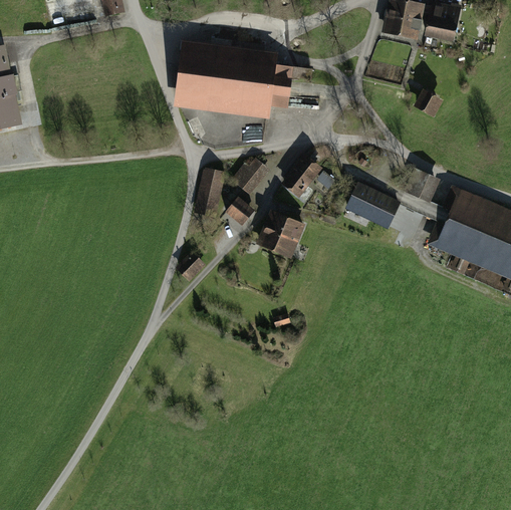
[(425,5),(402,0),(388,0),(381,31),(418,38),(425,5)]
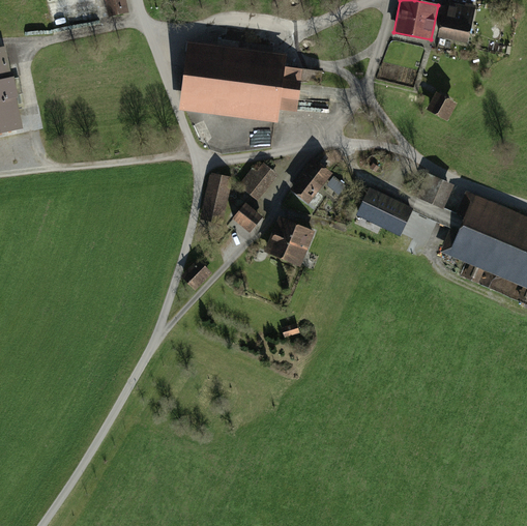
[(470,25),(442,18),(438,34),(465,42),(470,25)]
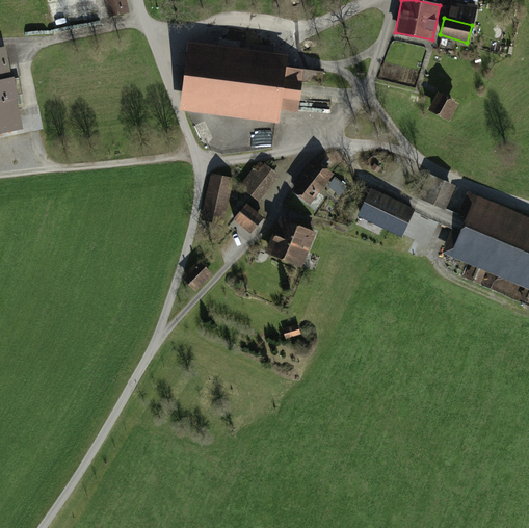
[(289,52),(189,38),(181,108),(275,121),(278,105),(296,107),(300,68),(288,67),(289,52)]
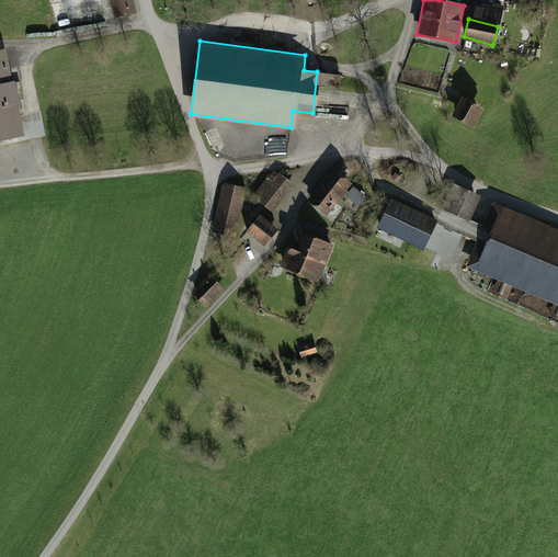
[(4,52),(0,53),(0,140),(22,137),(4,52)]
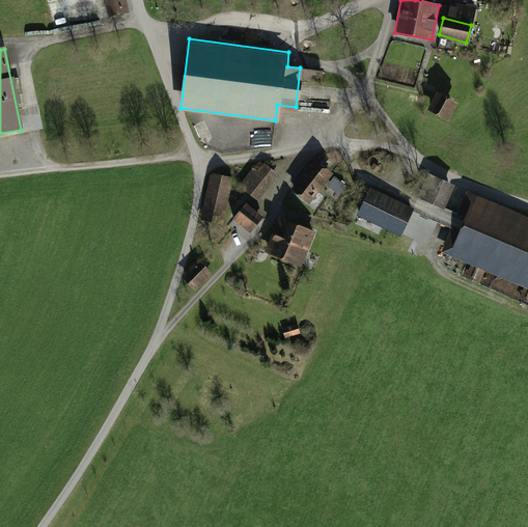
[(457,105),(436,93),(426,110),(447,122),(457,105)]
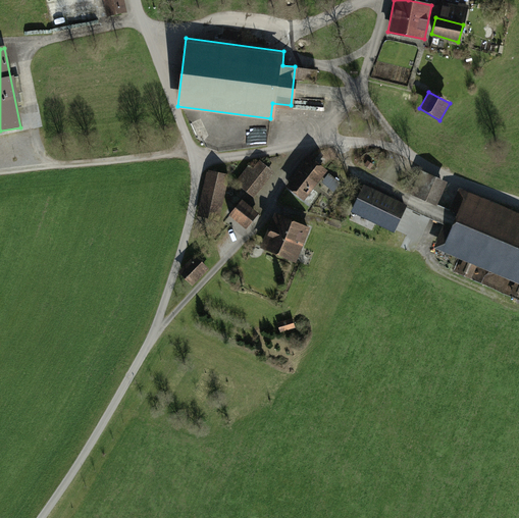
[(256,156),(235,179),(251,195),(272,170),(256,156)]
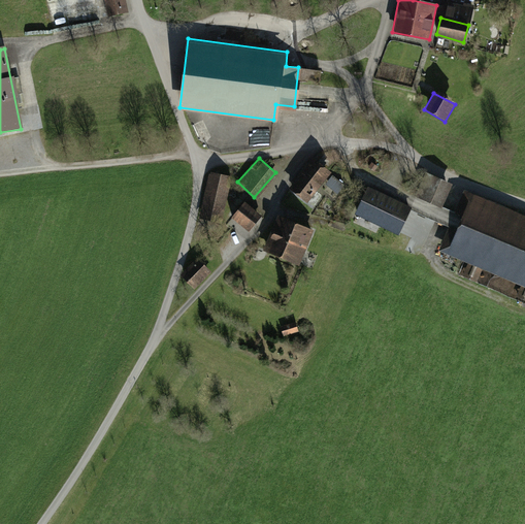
[(314,159),(289,190),(305,203),(330,172),(314,159)]
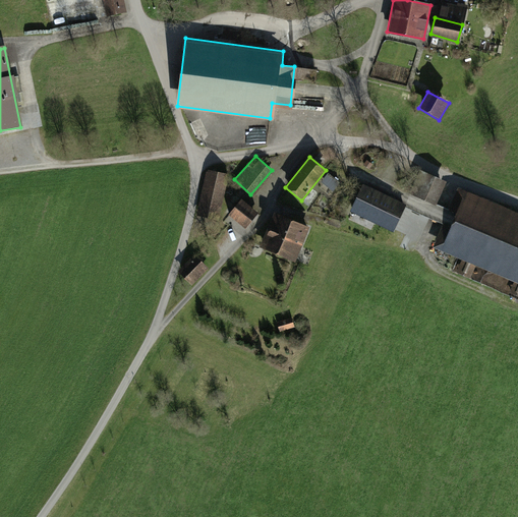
[(227,175),(205,171),(196,215),(219,219),(227,175)]
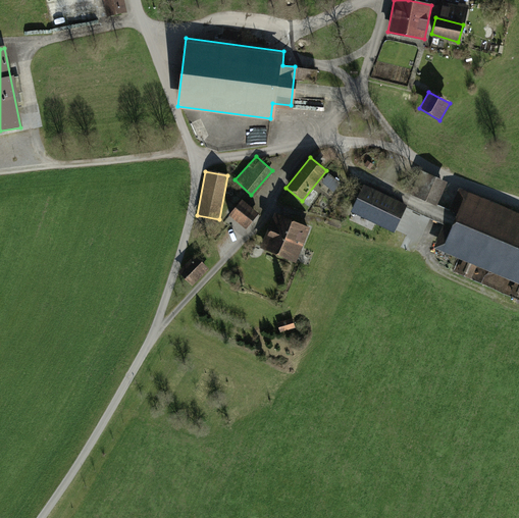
[(406,204),(364,186),(352,214),(394,231),(406,204)]
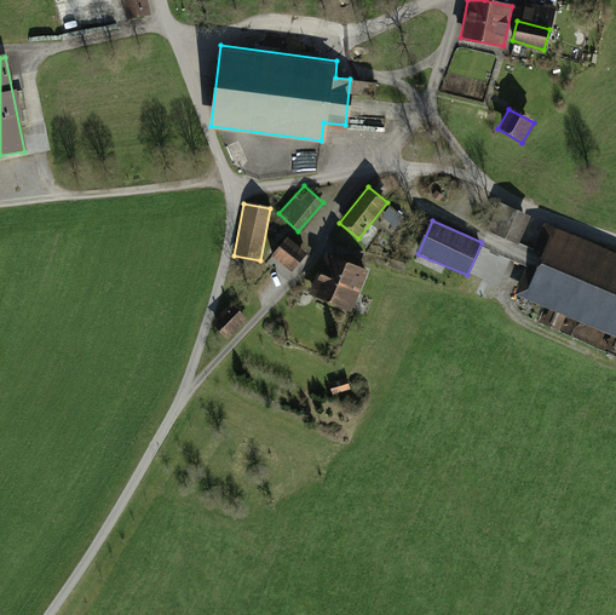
[(615,253),(543,224),(514,293),(615,333),(615,253)]
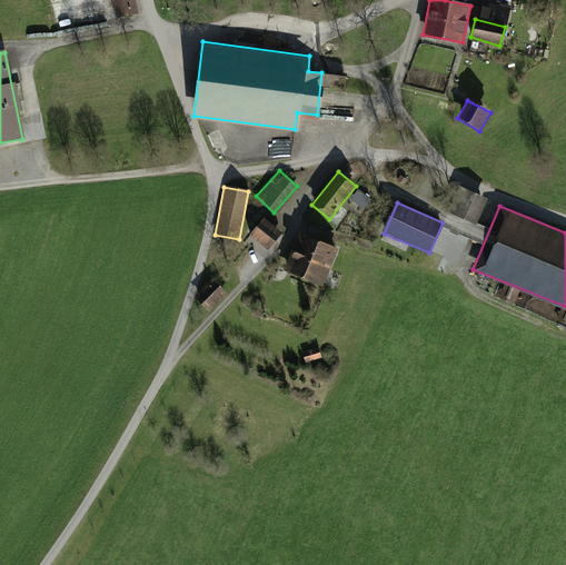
[(265,219),(247,238),(262,254),(280,234),(265,219)]
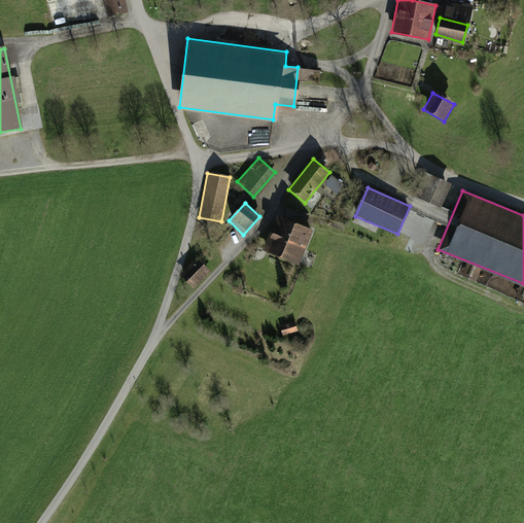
[(312,230),(277,216),(264,251),(299,265),(312,230)]
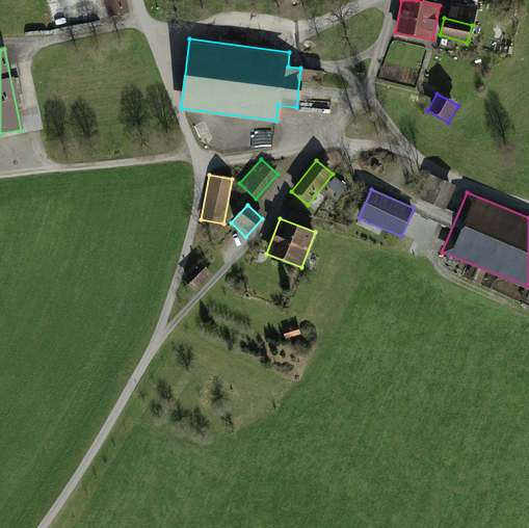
[(202,261),(187,273),(195,284),(210,271),(202,261)]
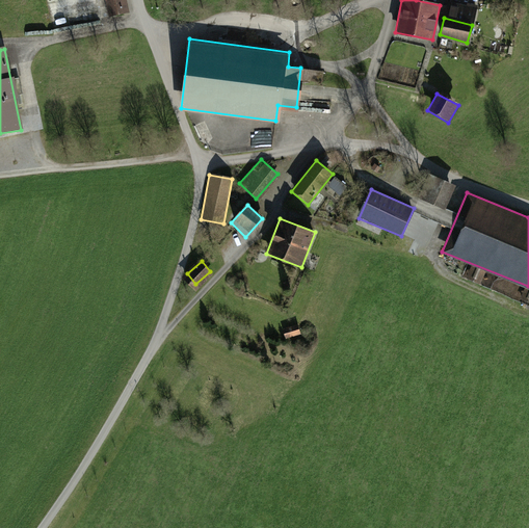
[(468,263),(465,275),(474,279),(477,266),(468,263)]
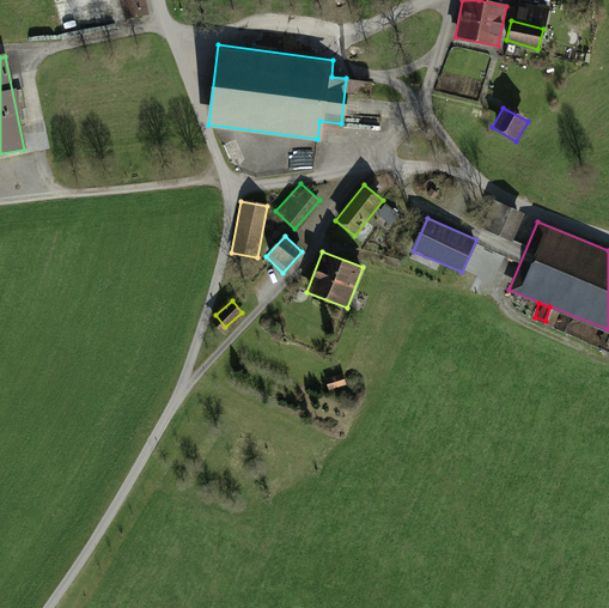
[(326,385),(343,381),(341,369),(322,374),(326,385)]
